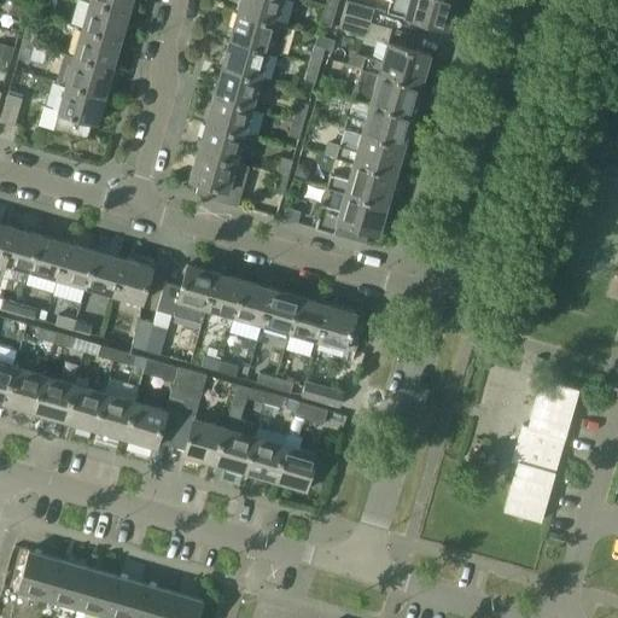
[(18,0),(11,0),(9,13),(23,18),(28,3),(18,0)]
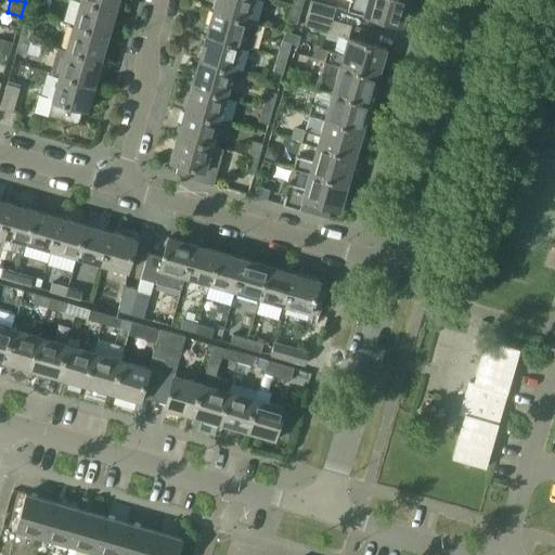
[(86,0),(81,0),(75,23),(108,34),(116,9),(86,0)]
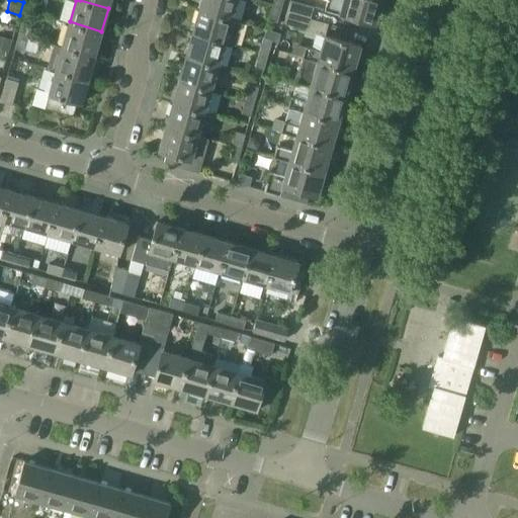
[(201,0),(199,9),(233,18),(237,0),(201,0)]
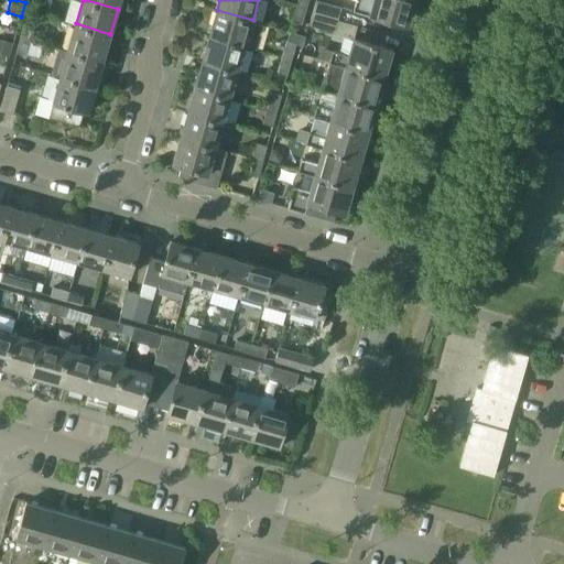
[(300,0),(297,7),(307,9),(310,0),(300,0)]
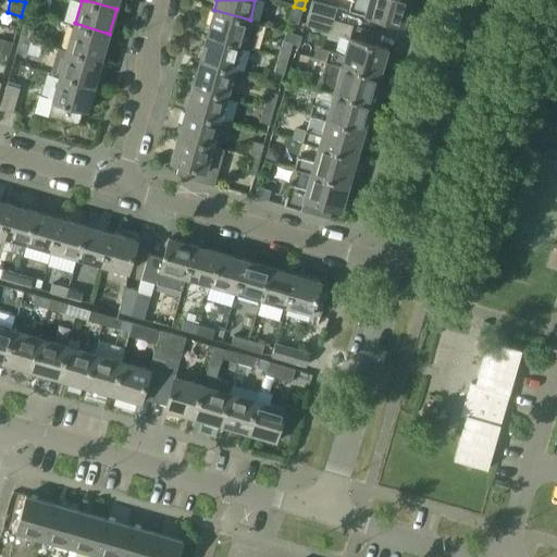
[(317,0),(312,0),(310,12),(335,19),(338,7),(317,0)]
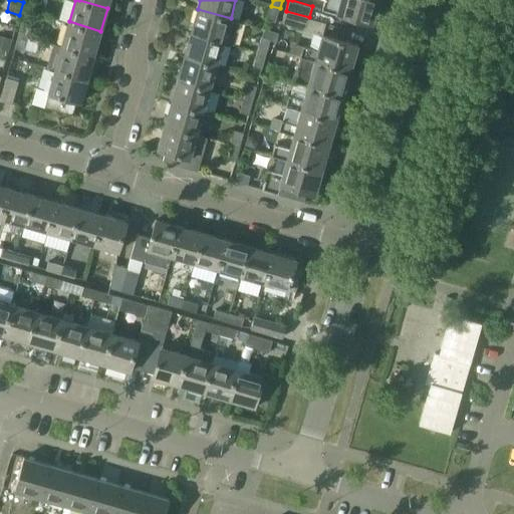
[(378,0),(324,0),(322,9),(372,23),(378,0)]
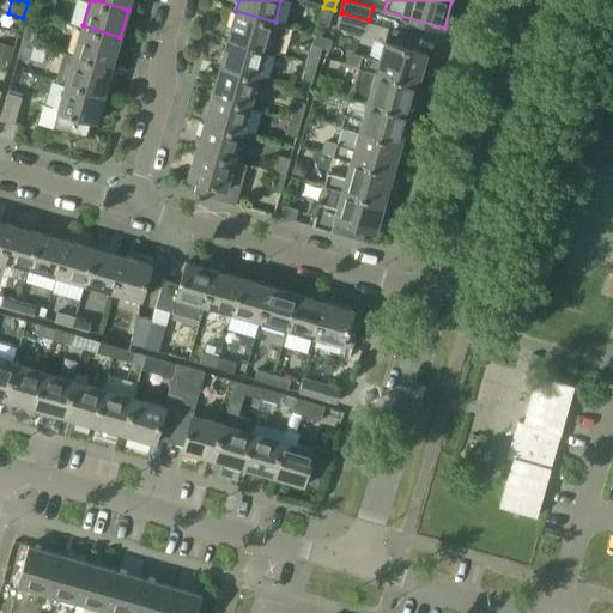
[(334,10),(323,7),(319,24),(329,26),(334,10)]
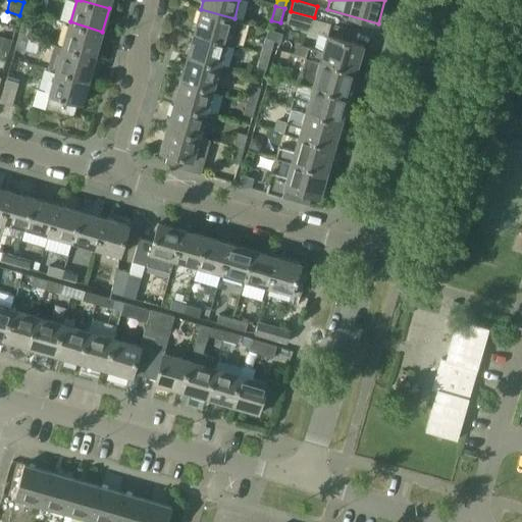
[(201,9),(195,32),(227,42),(238,44),(244,21),(235,18),(201,9)]
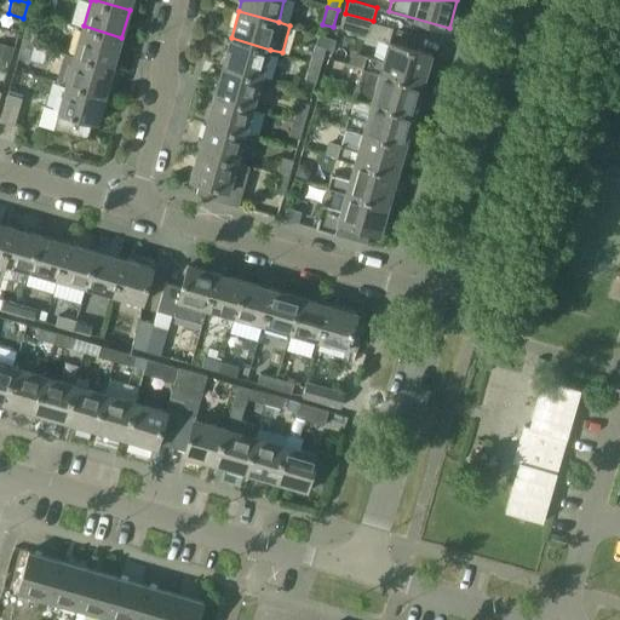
[(373,21),(345,13),(342,27),(368,35),(373,21)]
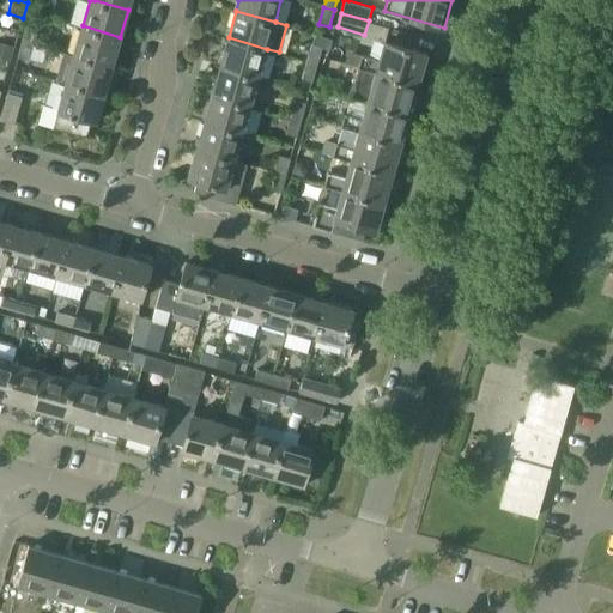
[(28,23),(23,40),(34,43),(38,26),(28,23)]
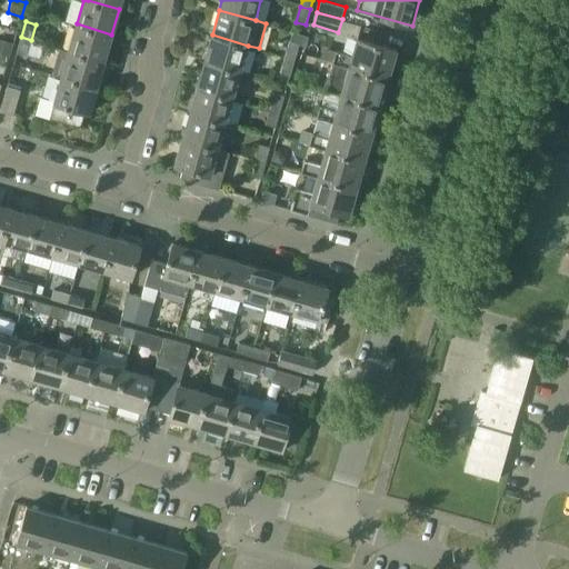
[(77,23),(69,50),(105,60),(111,35),(77,23)]
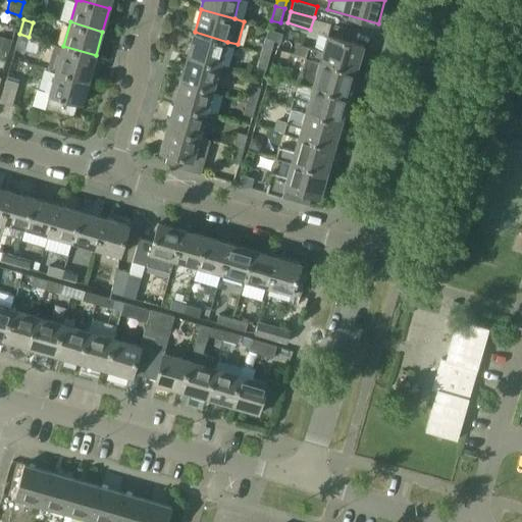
[(195,32),(188,56),(221,65),(227,42),(195,32)]
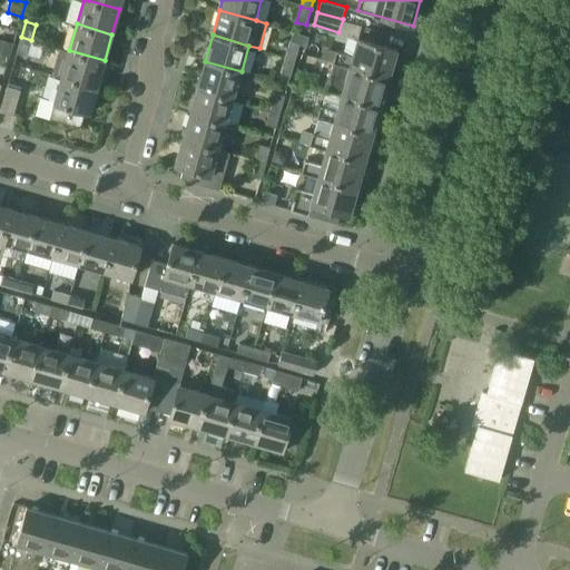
[(31,40),(21,37),(17,53),(26,56),(31,40)]
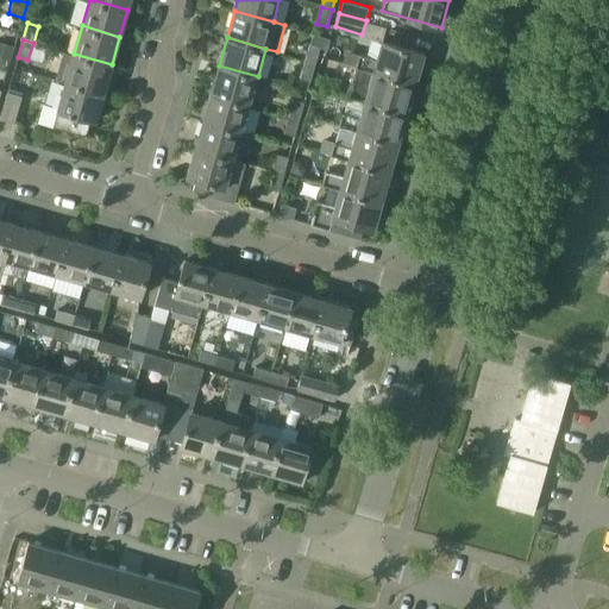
[(0,57),(10,61),(14,46),(0,42),(0,57)]
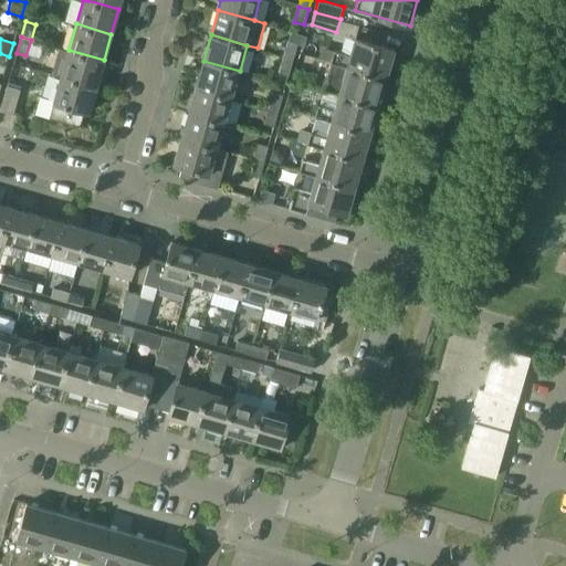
[(335,50),(332,61),(348,66),(348,65),(386,76),(394,49),(356,39),(352,55),(336,51),(336,50),(335,50)]
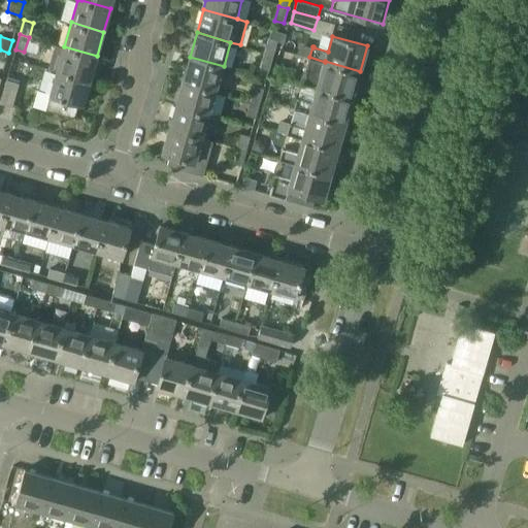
[(269,38),(264,53),(273,56),(277,41),(269,38)]
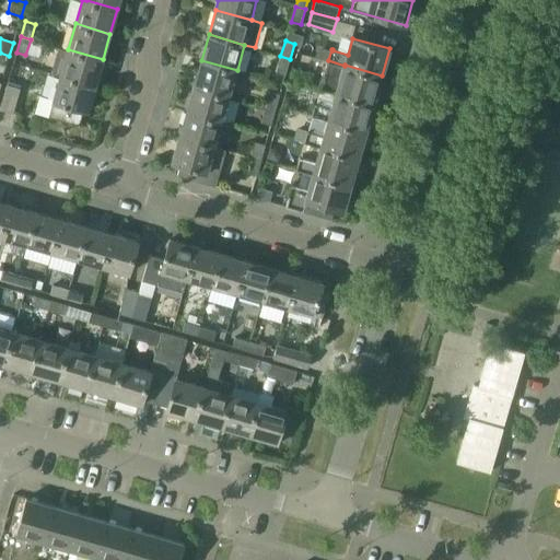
[(68,49),(61,74),(95,84),(103,59),(68,49)]
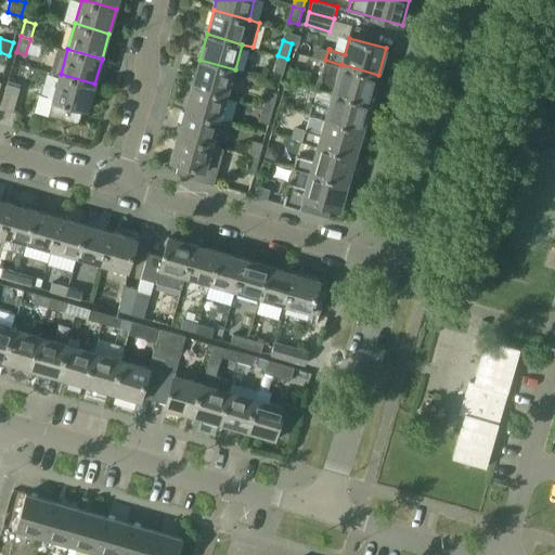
[(287,59),(278,55),(273,71),(283,74),(287,59)]
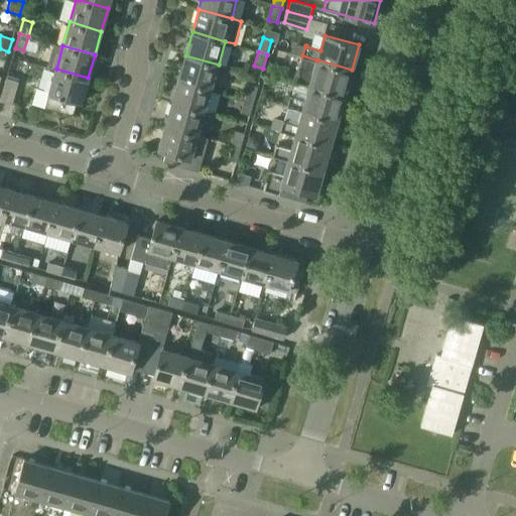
[(185,55),(178,79),(212,88),(219,65),(185,55)]
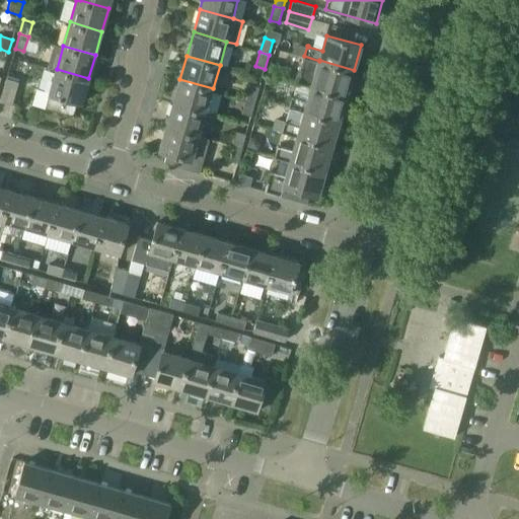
[(297,81),(312,85),(312,84),(347,94),(354,70),(319,60),(319,61),(304,56),(300,70),(297,81)]
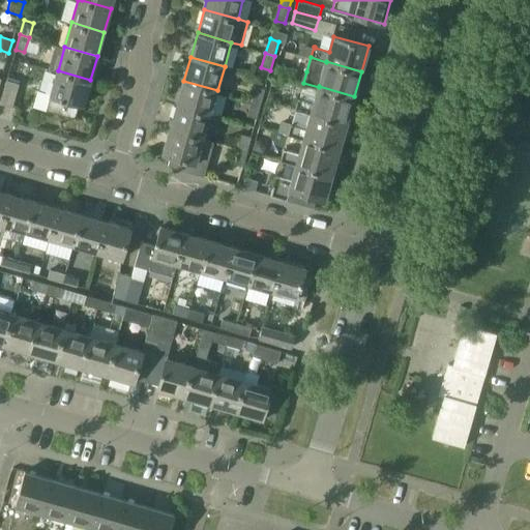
[(7,80),(0,104),(12,108),(20,84),(18,83),(23,65),(12,62),(7,80)]
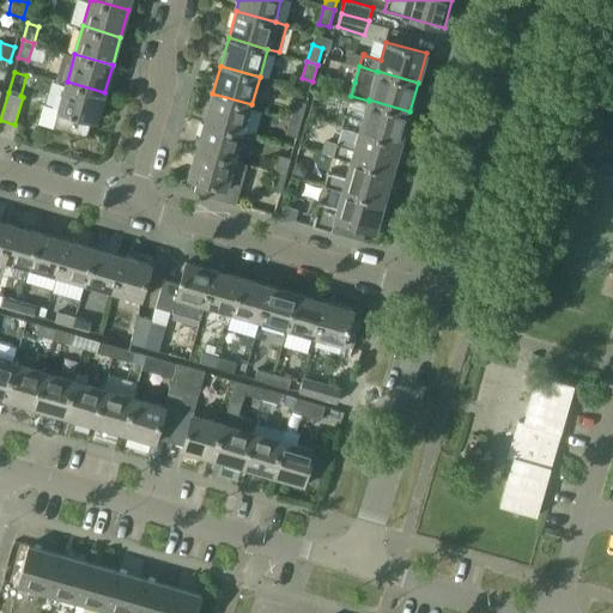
[(317,87),(340,93),(344,80),(320,74),(317,87)]
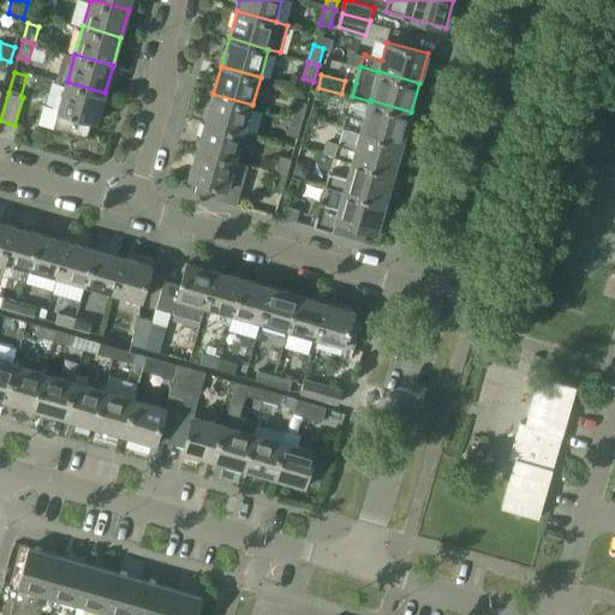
[(105,93),(67,82),(59,109),(45,105),(40,124),(87,137),(91,121),(96,123),(105,93)]
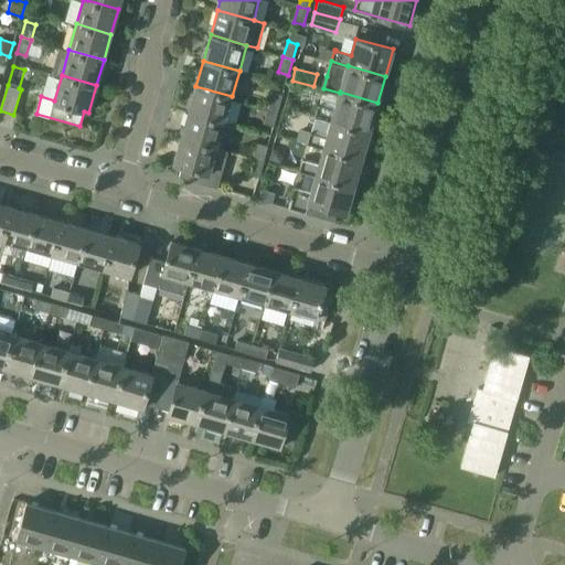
[(195,86),(189,112),(224,121),(232,96),(195,86)]
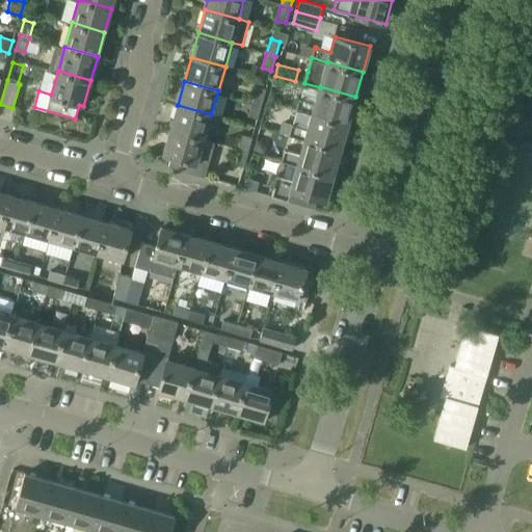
[(297,108),(313,113),(313,112),(348,123),(355,97),(320,86),(320,87),(316,103),(301,99),(301,98),(300,98),(297,108)]
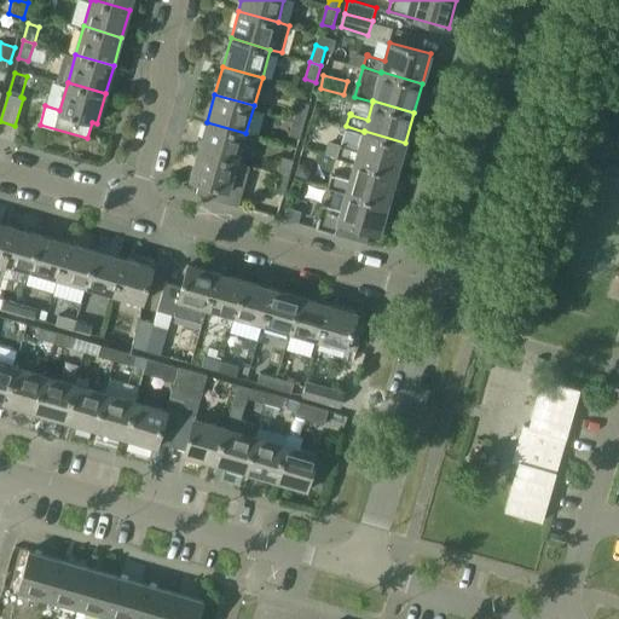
[(299,102),(294,119),(305,121),(310,104),(299,102)]
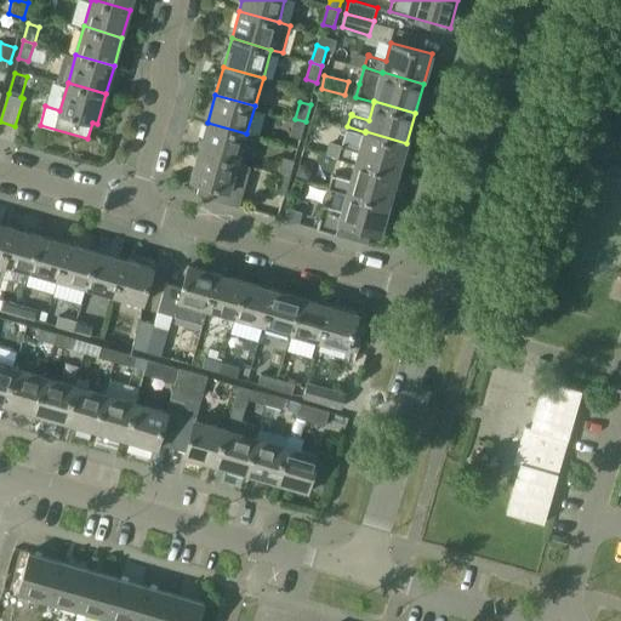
[(306,121),(295,119),(290,136),(301,138),(306,121)]
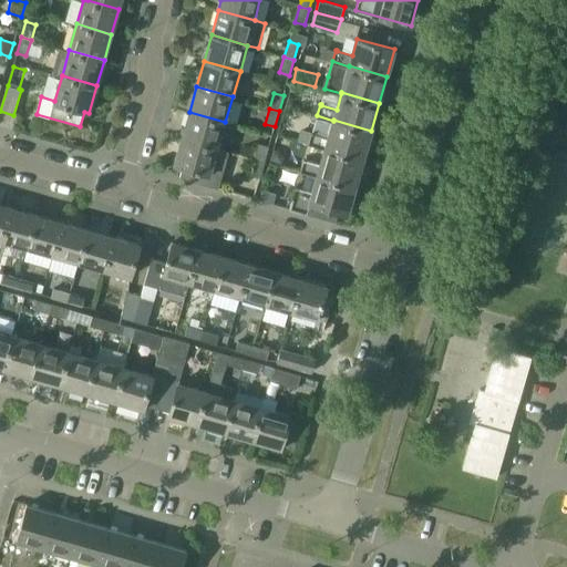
[(189,112),(182,137),(218,147),(225,122),(189,112)]
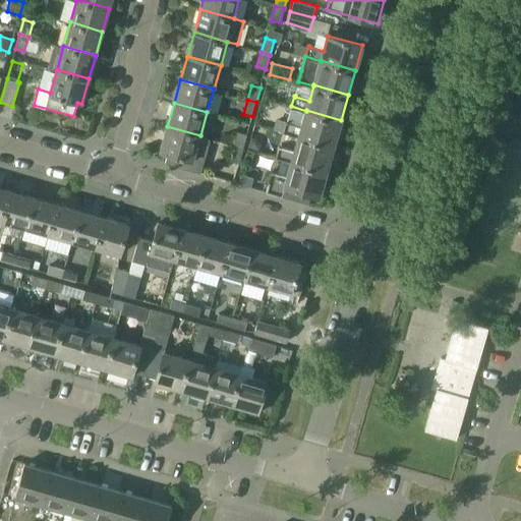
[(284,131),(299,135),(299,134),(334,146),(341,120),(306,110),(306,111),(302,125),(288,121),(287,120),(284,131)]
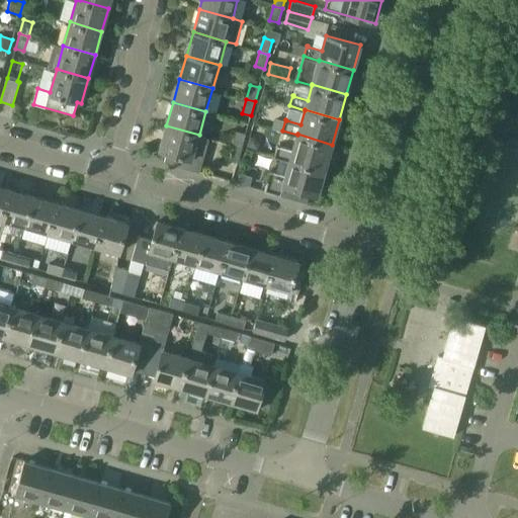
[(199,135),(166,125),(159,150),(167,153),(164,162),(199,172),(209,138),(199,135)]
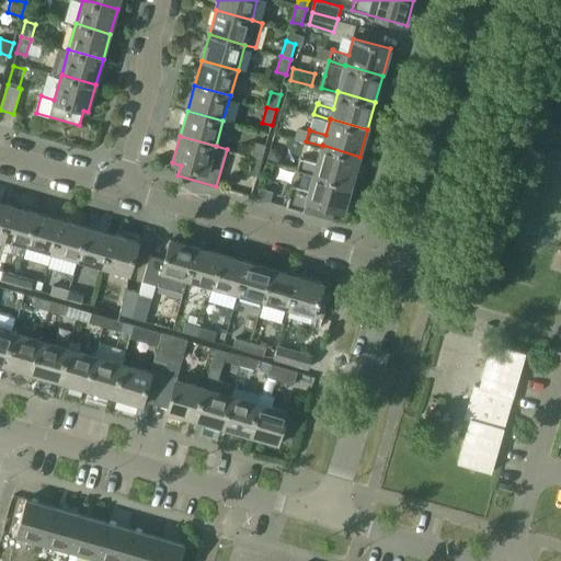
[(256,142),(252,157),(262,159),(265,145),(256,142)]
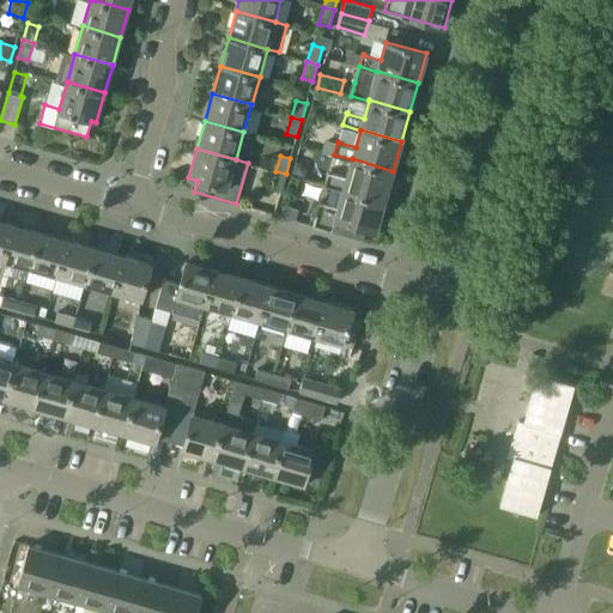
[(325,184),(344,189),(344,188),(384,200),(393,171),(352,158),(352,159),(346,177),(331,173),(331,171),(329,171),(325,184)]
